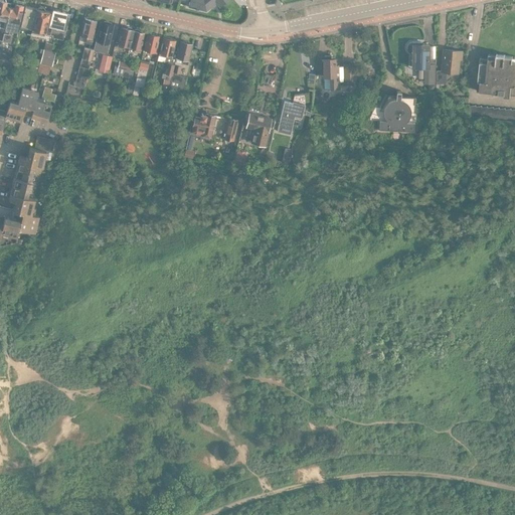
[(0,0),(0,44),(5,22),(10,2),(6,1),(5,0),(4,0),(0,0)]
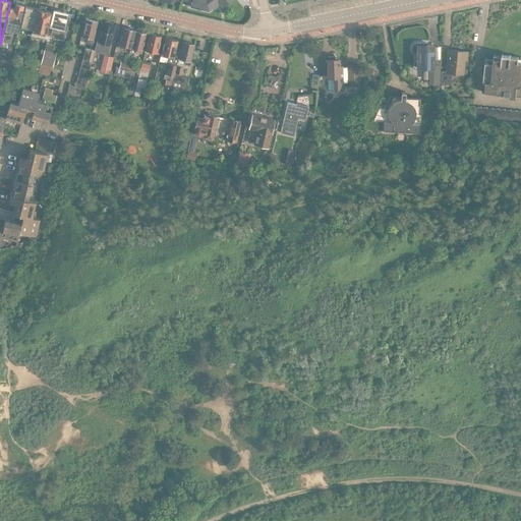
[(0,45),(0,59),(8,61),(11,49),(8,48),(11,35),(7,34),(8,27),(16,30),(15,31),(16,31),(22,4),(21,4),(20,1),(21,1),(17,0),(16,0),(17,0),(15,3),(14,2),(14,3),(10,2),(5,22),(0,45)]
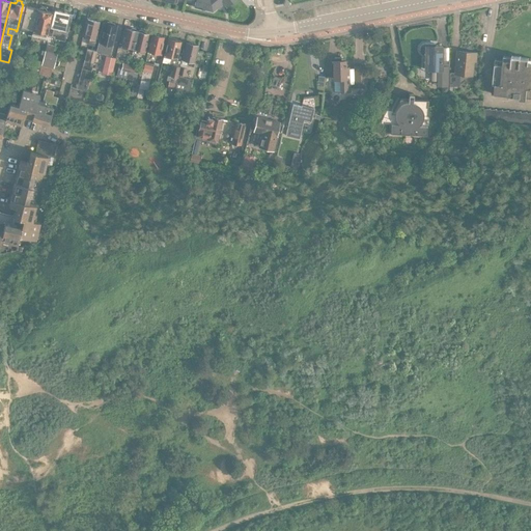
[(201,8),(203,9),(203,8),(212,10),(216,7),(217,7),(222,2),(225,6),(232,0),(195,0),(194,6),(201,8)]
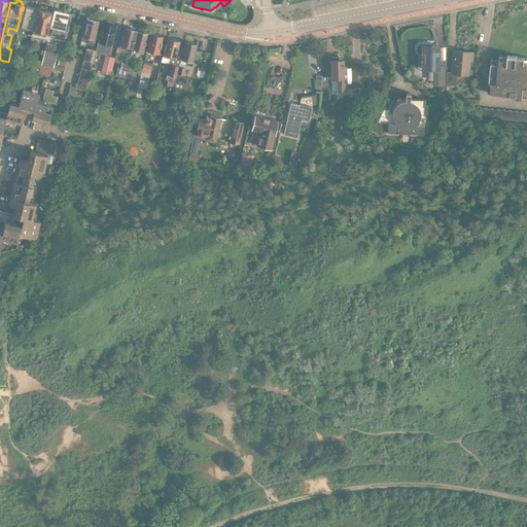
[(20,29),(31,32),(37,8),(25,5),(20,29)]
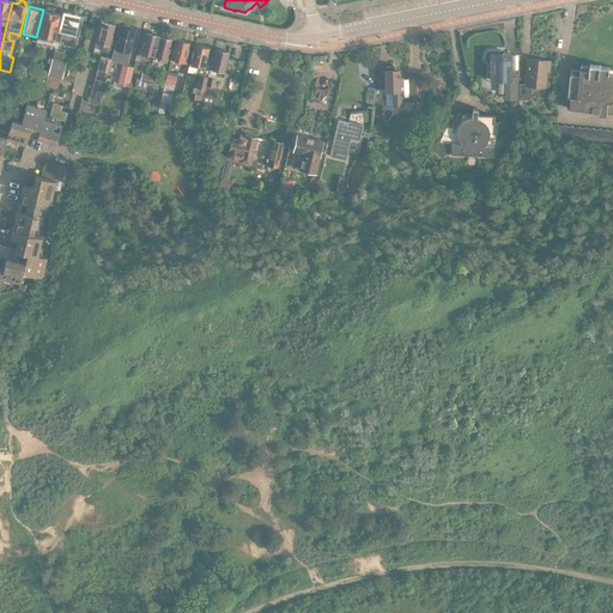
[(43,10),(36,37),(35,41),(44,43),(44,44),(54,47),(55,41),(53,41),(59,13),(53,11),(50,8),(50,7),(46,6),(46,7),(43,8),(43,10)]
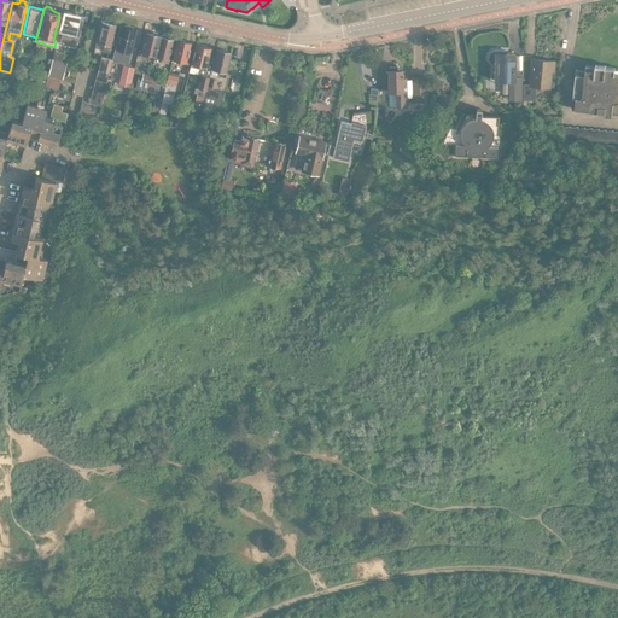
[(63,41),(62,44),(64,45),(73,12),(63,10),(58,30),(62,31),(59,40),(63,41)]
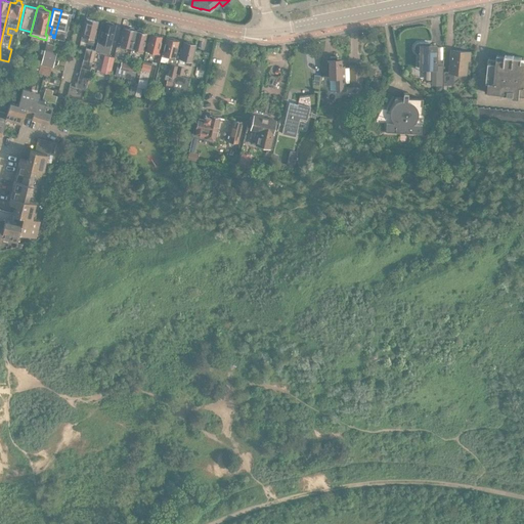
[(70,12),(61,10),(54,38),(56,39),(57,36),(60,37),(61,29),(66,30),(70,12)]
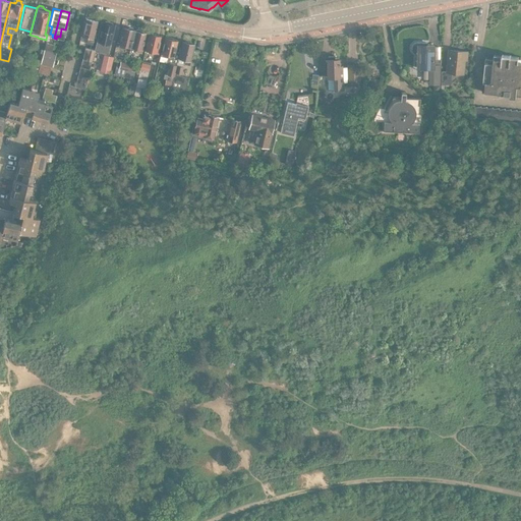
[(84,18),(80,36),(87,37),(85,43),(91,44),(92,38),(93,39),(98,20),(92,19),(92,18),(87,16),(87,17),(84,17),(84,18)]
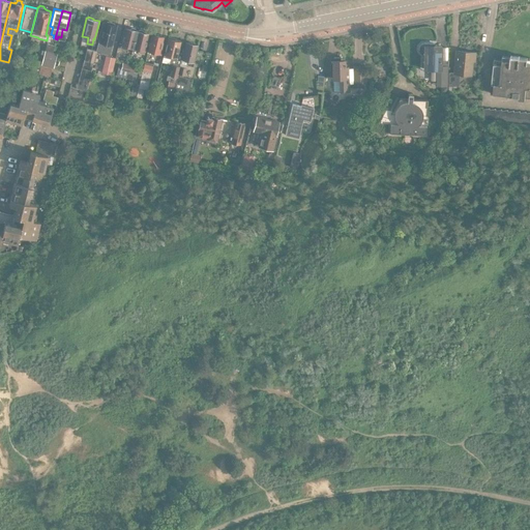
[(106,23),(104,23),(96,52),(108,55),(115,25),(113,25),(113,23),(107,22),(106,23)]
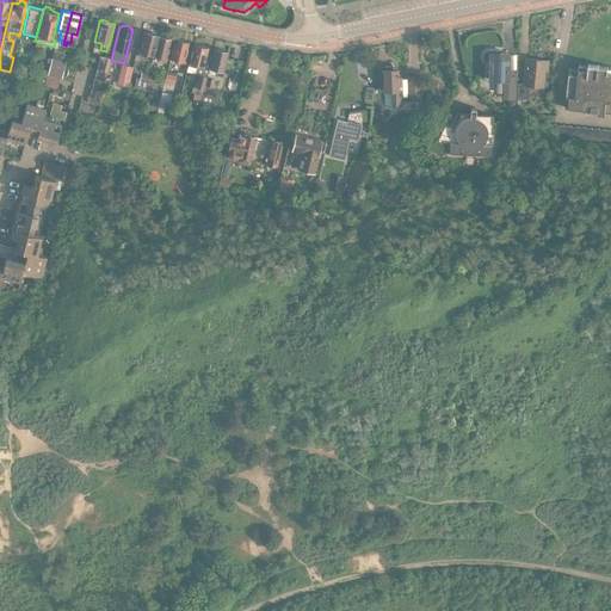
[(146,54),(152,55),(158,35),(156,35),(155,32),(150,32),(143,31),(137,55),(144,56),(146,54)]
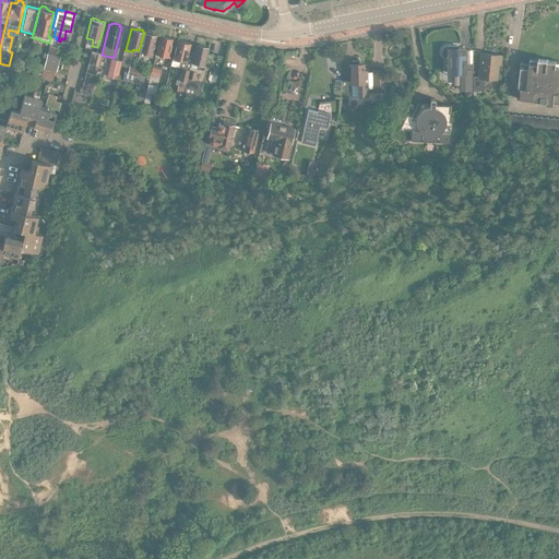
[(145,32),(144,32),(139,50),(145,52),(144,55),(151,57),(156,35),(151,34),(150,32),(146,31),(145,32)]
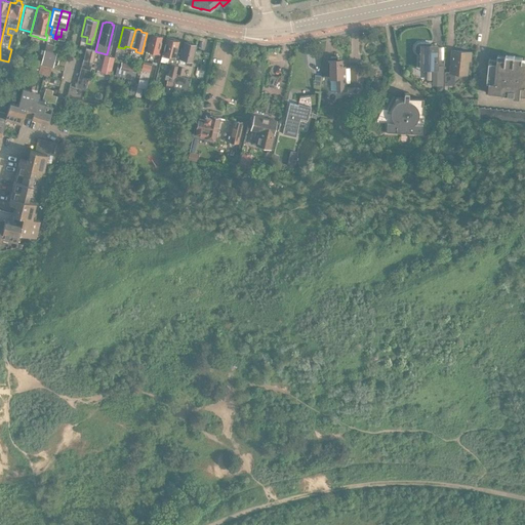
[(161,36),(150,34),(146,50),(158,53),(160,47),(159,46),(161,36)]
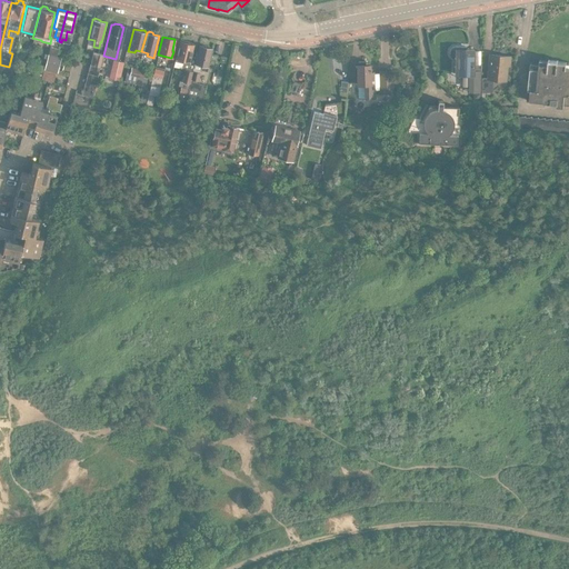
[(193,43),(187,42),(186,40),(182,40),(181,41),(179,40),(173,66),(185,69),(187,69),(190,57),(193,43)]
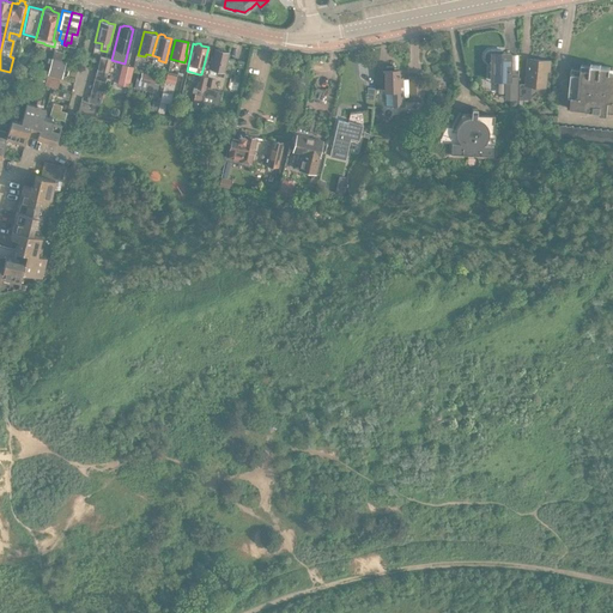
[(216,49),(214,48),(204,90),(202,98),(201,103),(217,107),(222,91),(214,90),(213,90),(212,90),(214,78),(214,74),(222,77),(228,52),(222,50),(220,48),(217,48),(216,49)]
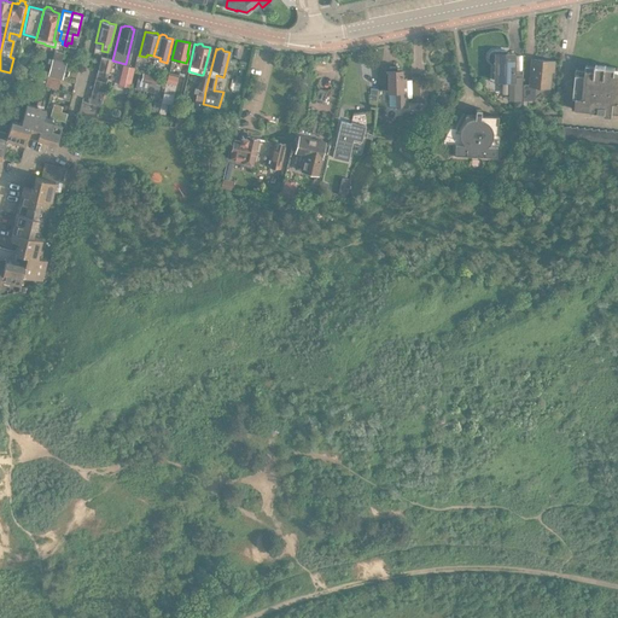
[(51,58),(60,60),(63,52),(53,50),(51,58)]
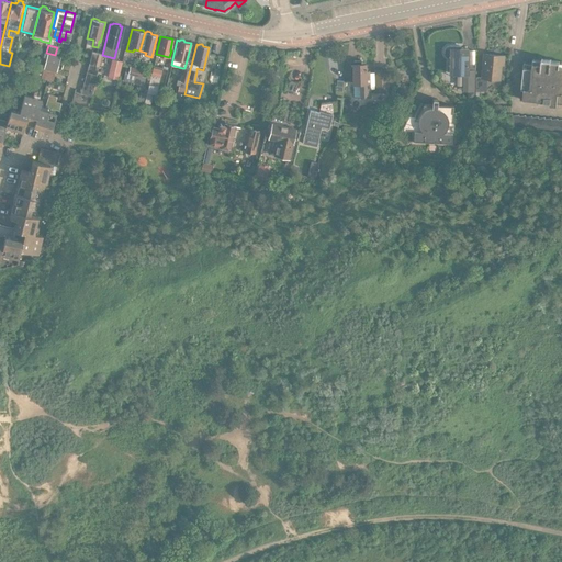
[(460,48),(460,45),(448,45),(447,46),(446,46),(445,47),(444,48),(442,49),(442,52),(442,53),(444,54),(444,55),(445,56),(446,57),(447,57),(448,58),(449,58),(449,72),(462,74),(462,86),(467,86),(467,90),(474,91),(474,63),(467,63),(467,48),(460,48)]
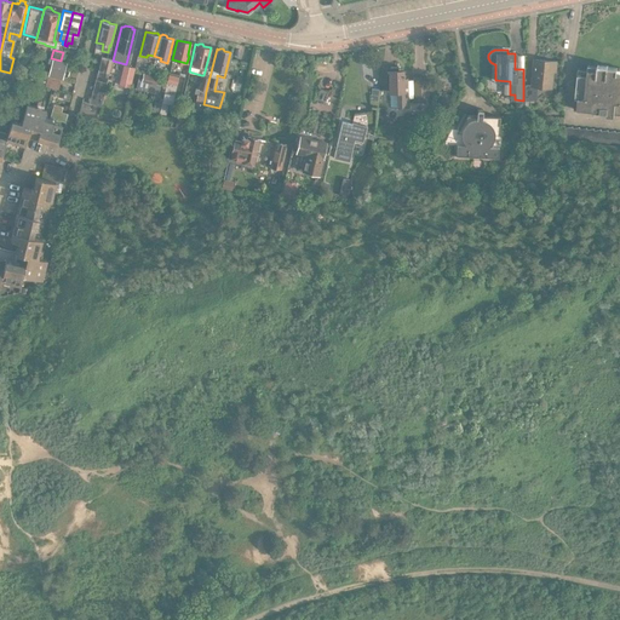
[(112,59),(101,56),(95,79),(89,103),(81,101),(78,115),(97,120),(112,59)]
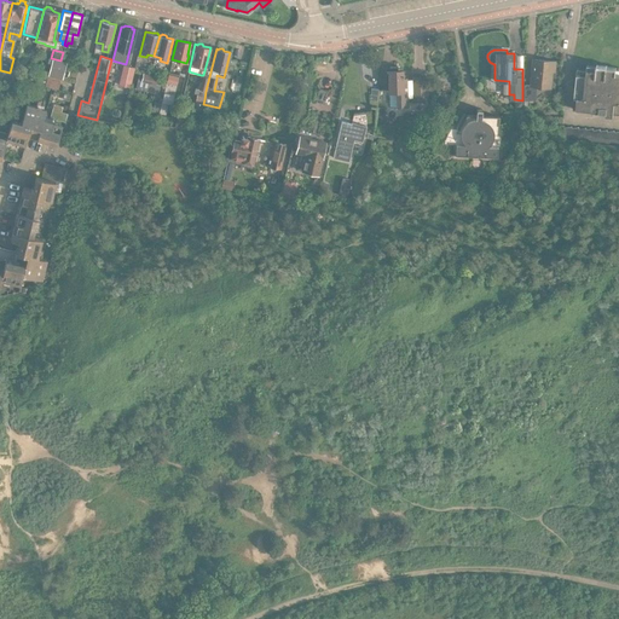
[(61,61),(51,58),(47,74),(59,77),(63,61),(61,61)]
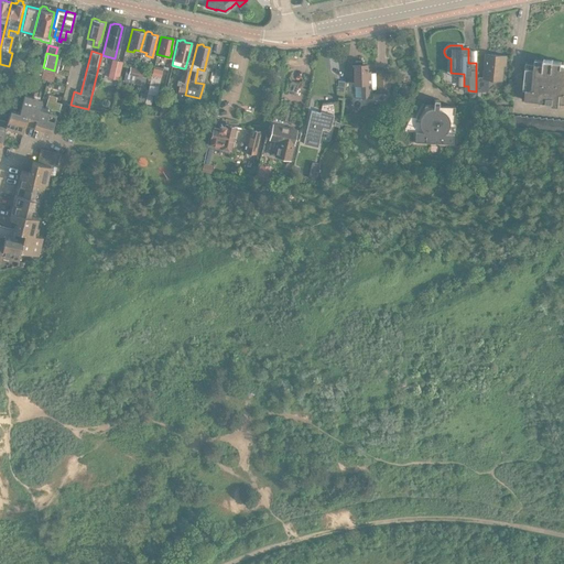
[(483,77),(477,77),(476,90),(487,90),(488,78),(500,79),(501,65),(505,66),(505,56),(485,54),(483,77)]
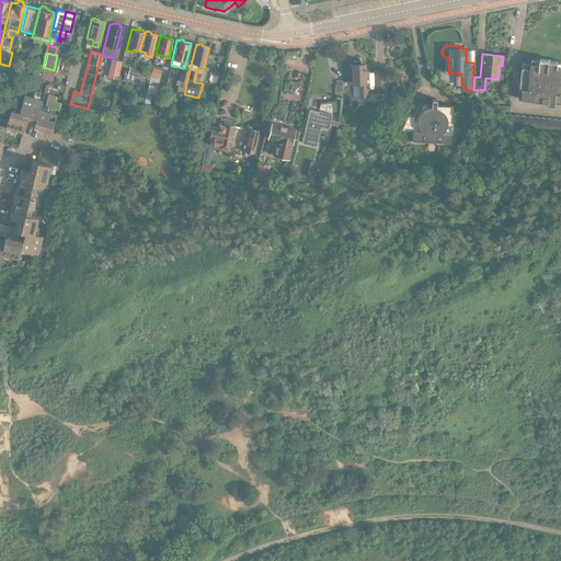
[(174,98),(182,100),(192,57),(187,56),(184,68),(182,68),(179,79),(176,78),(174,84),(178,86),(174,98)]
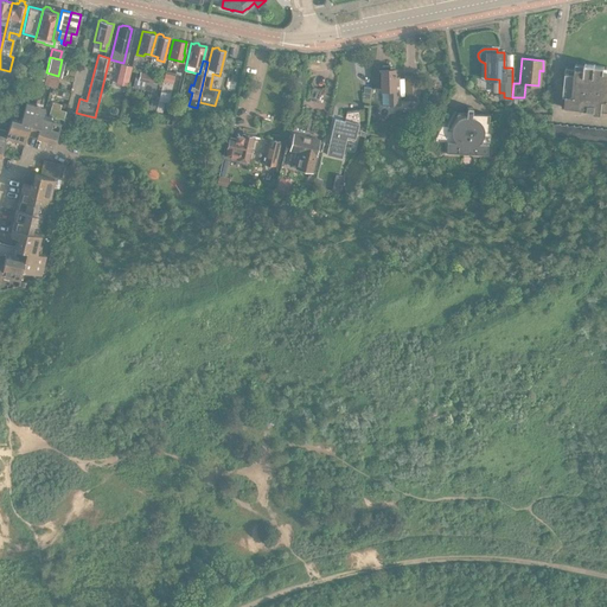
[(19,74),(11,71),(10,71),(0,69),(0,77),(16,82),(17,78),(25,81),(29,66),(21,64),(19,74)]
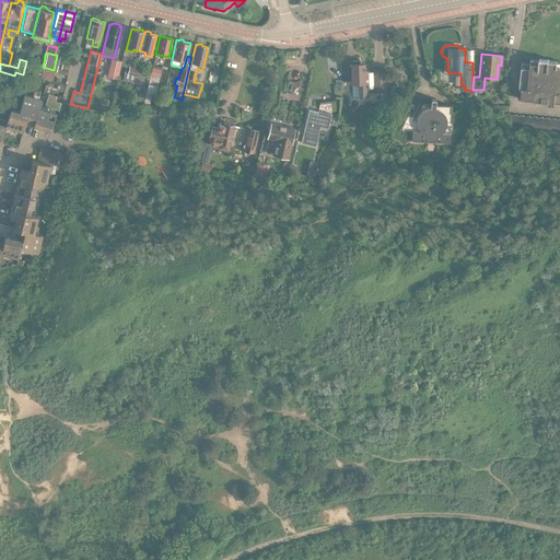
[(116,79),(120,61),(111,59),(106,77),(116,79)]
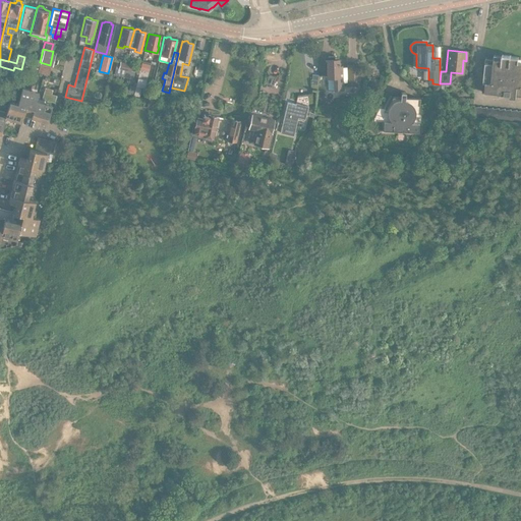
[(510,56),(510,55),(502,55),(501,59),(494,58),(493,63),(484,62),(482,89),(481,92),(520,95),(520,61),(518,61),(518,57),(510,56)]
